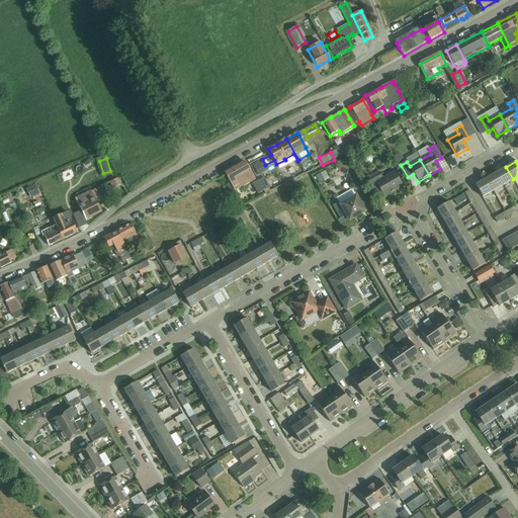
[(245,162),(225,173),(235,191),(255,180),(250,171),(245,162)]
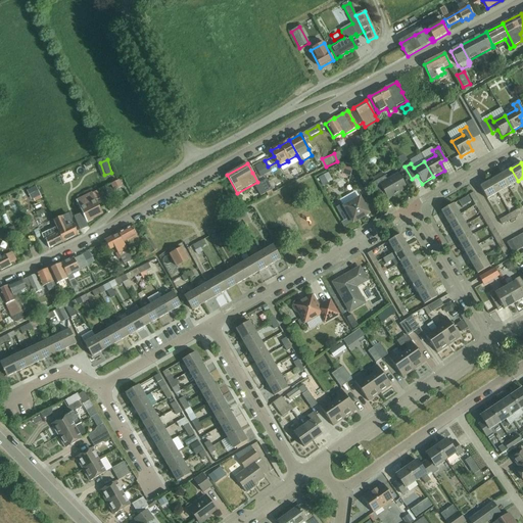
[(350,175),(354,169),(346,164),(343,171),(350,175)]
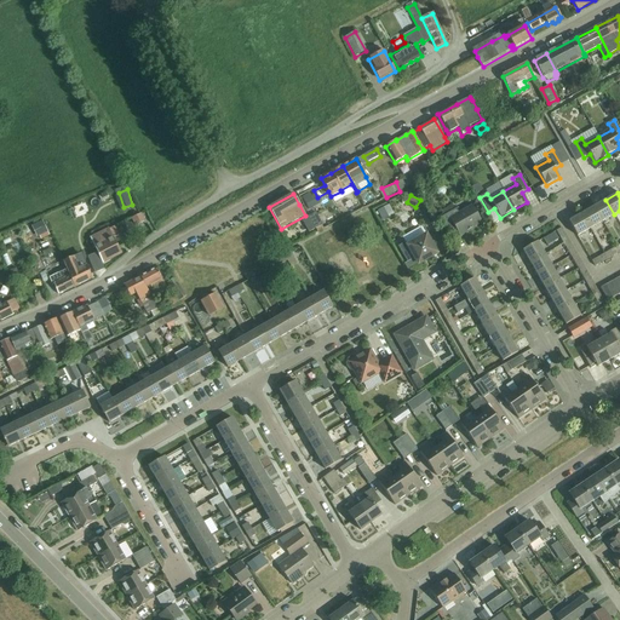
[(606,200),(593,207),(602,222),(614,214),(606,200)]
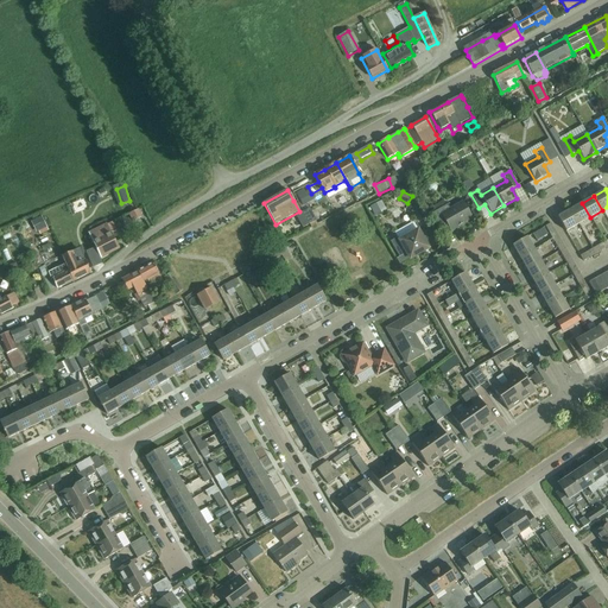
[(380,202),(371,207),(374,216),(385,210),(380,202)]
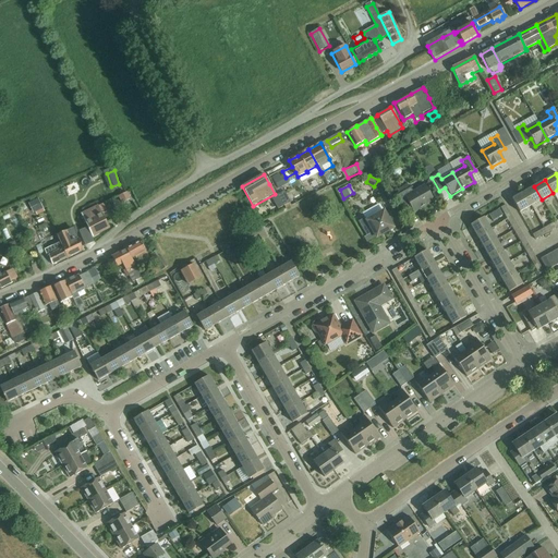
[(399,202),(405,198),(413,214),(421,209),(421,208),(434,201),(425,185),(412,192),(410,189),(396,196),(399,202)]
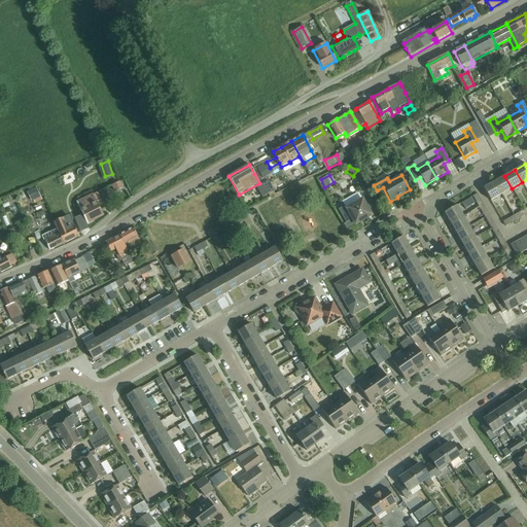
[(504,176),(494,182),(501,195),(512,188),(504,176)]
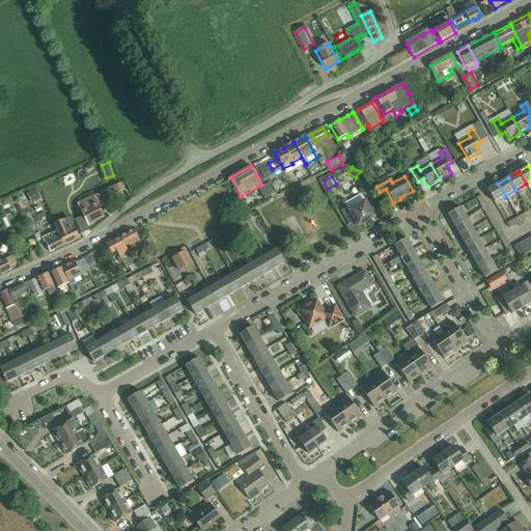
[(112,188),(115,194),(123,190),(120,183),(112,188)]
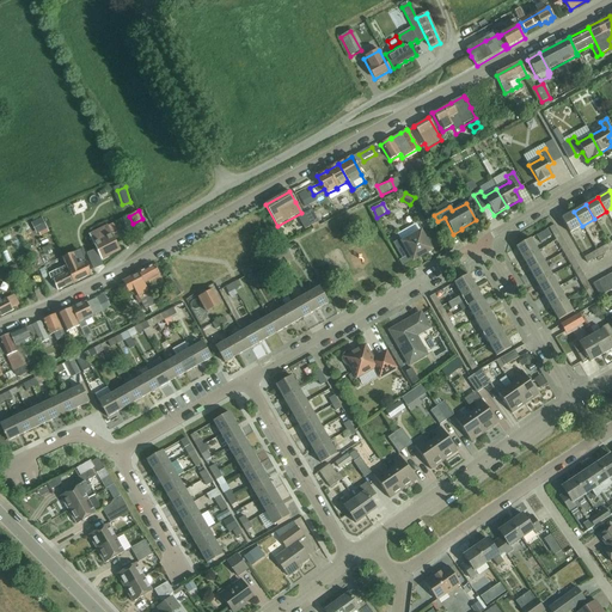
[(305,214),(311,227),(318,224),(312,210),(305,214)]
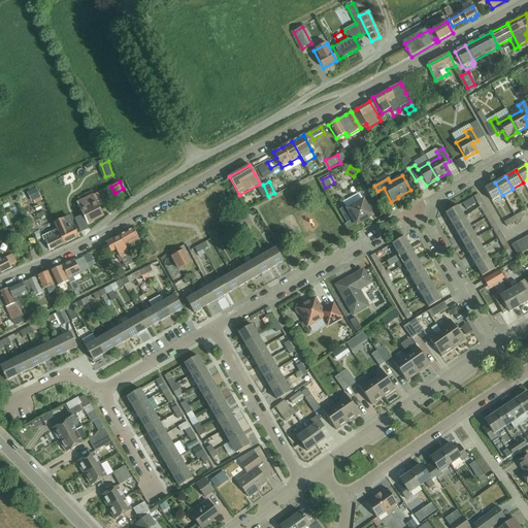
[(351,183),(342,187),(345,194),(354,190),(351,183)]
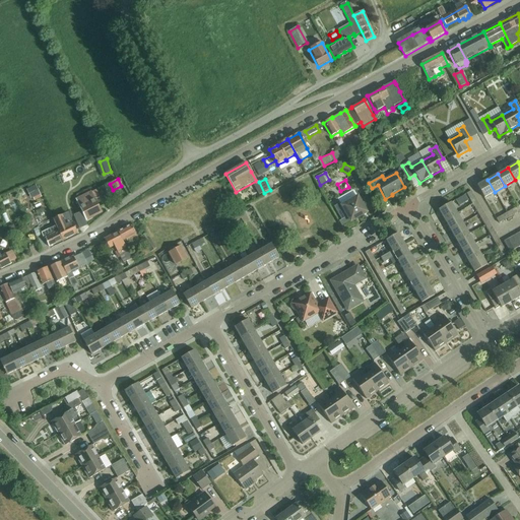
[(495,192),(488,180),(476,186),(483,198),(495,192)]
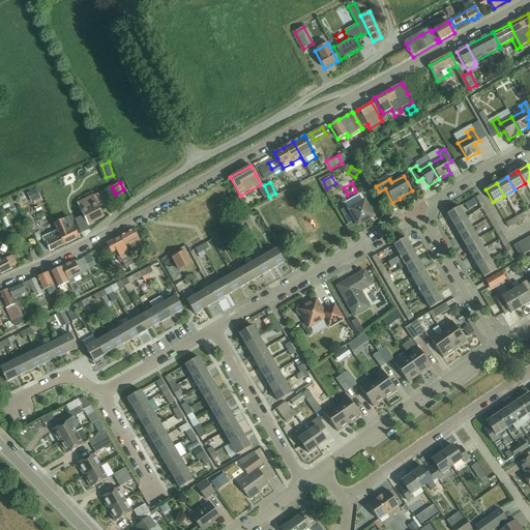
[(269,197),(264,185),(258,188),(264,200),(269,197)]
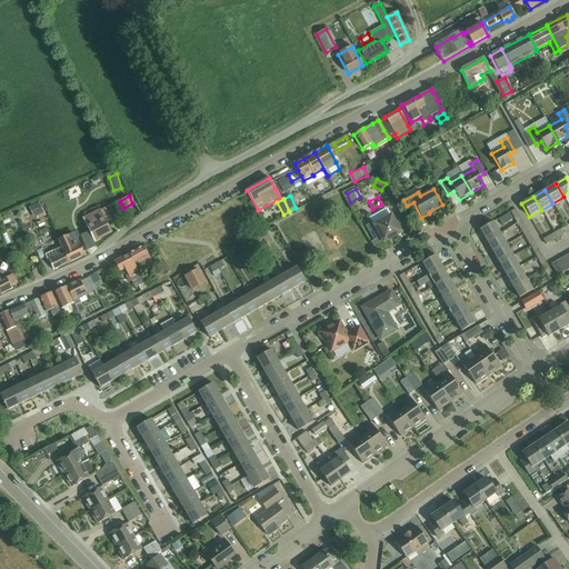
[(40,201),(32,206),(38,215),(46,211),(40,201)]
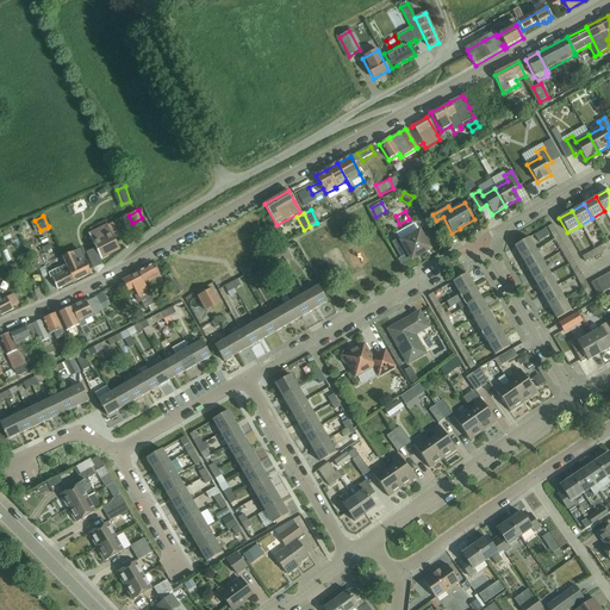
[(554,241),(560,237),(552,224),(547,228),(554,241)]
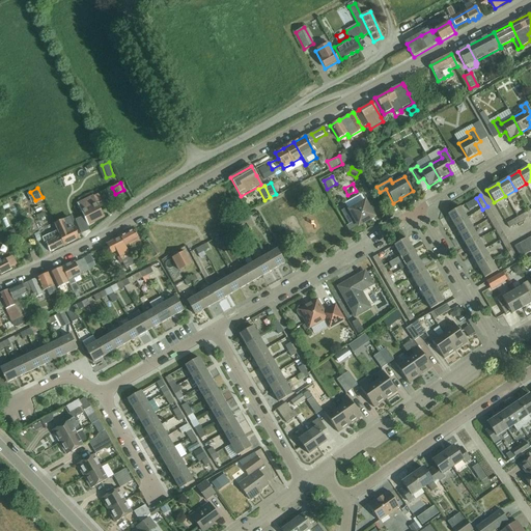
[(93,196),(78,204),(88,225),(104,218),(98,204),(93,196)]
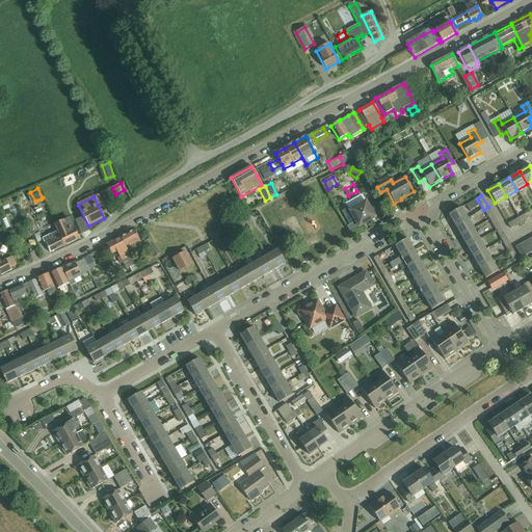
[(366,202),(349,211),(348,208),(341,212),(349,225),(355,221),(358,227),(367,222),(366,220),(373,216),(366,202)]
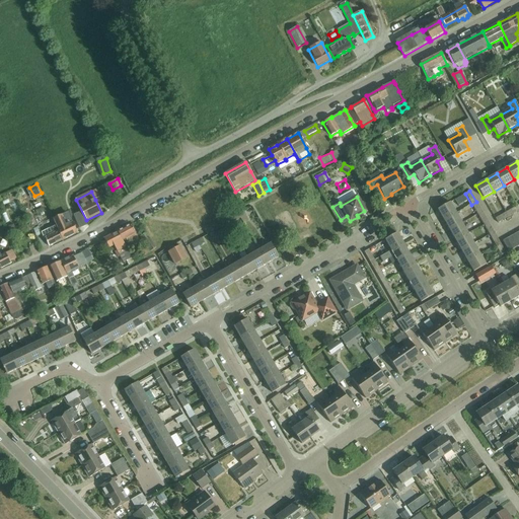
[(471,205),(477,215),(482,212),(476,202),(471,205)]
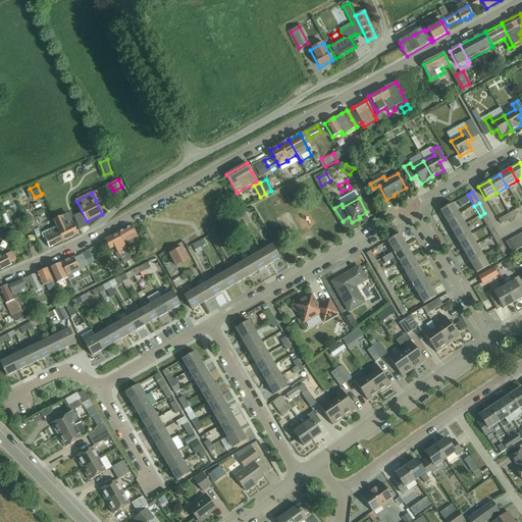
[(439,211),(447,222),(459,215),(453,204),(439,211)]
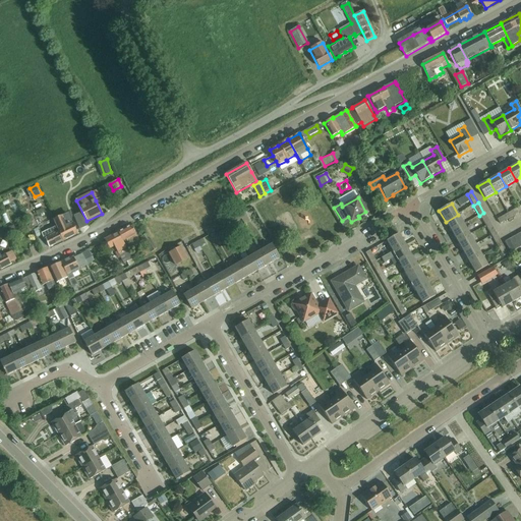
[(520,212),(518,208),(508,214),(510,218),(520,212)]
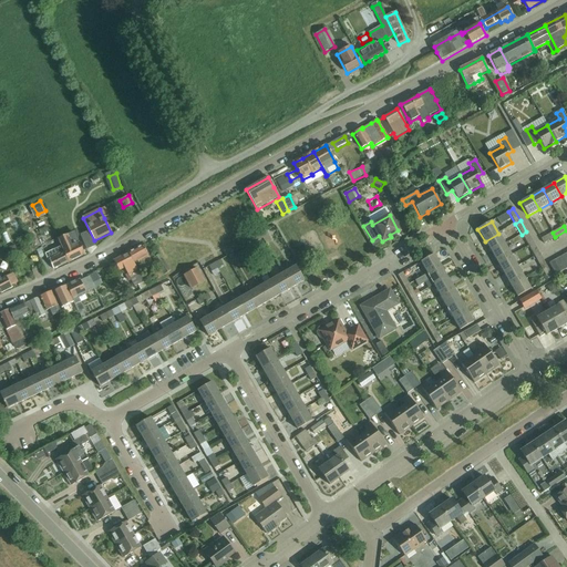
[(271,241),(268,236),(266,230),(260,234),(263,238),(266,245),(271,241)]
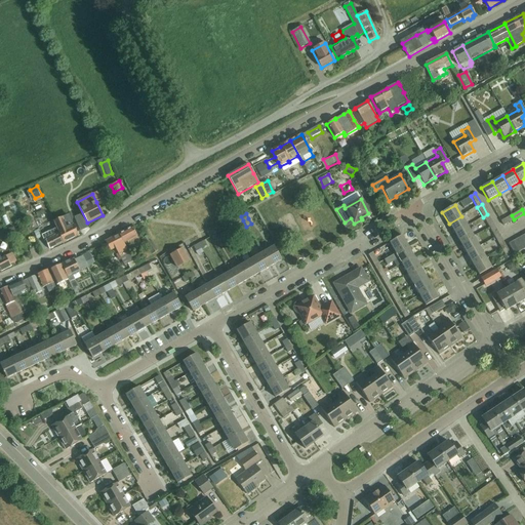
[(487,214),(483,217),(489,228),(493,225),(487,214)]
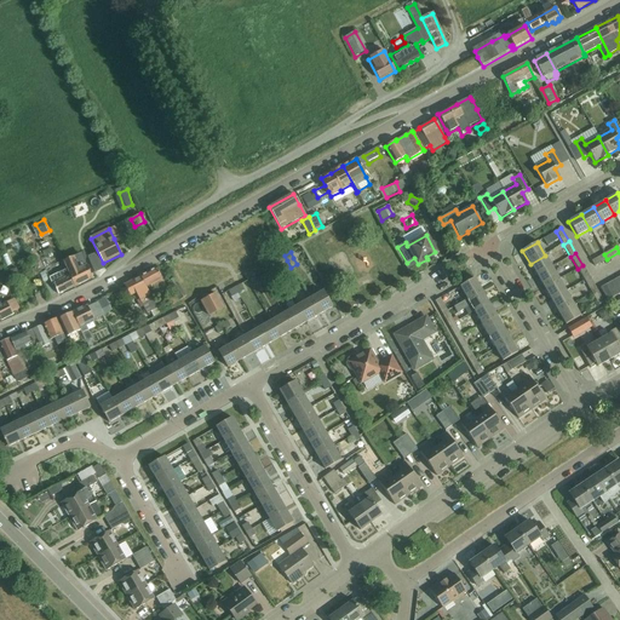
[(607,259),(604,254),(591,262),(595,267),(607,259)]
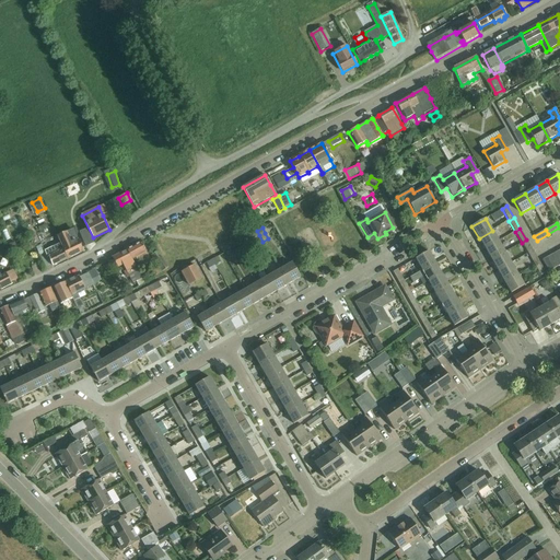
[(479,238),(485,249),(499,242),(492,231),(479,238)]
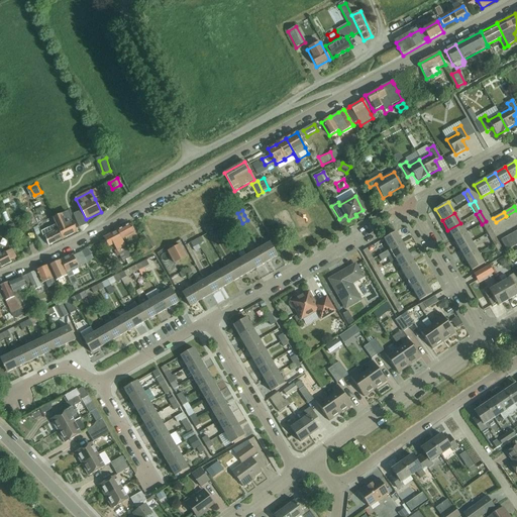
[(57,224),(56,224),(62,238),(77,232),(72,221),(66,224),(62,215),(54,219),(57,224)]
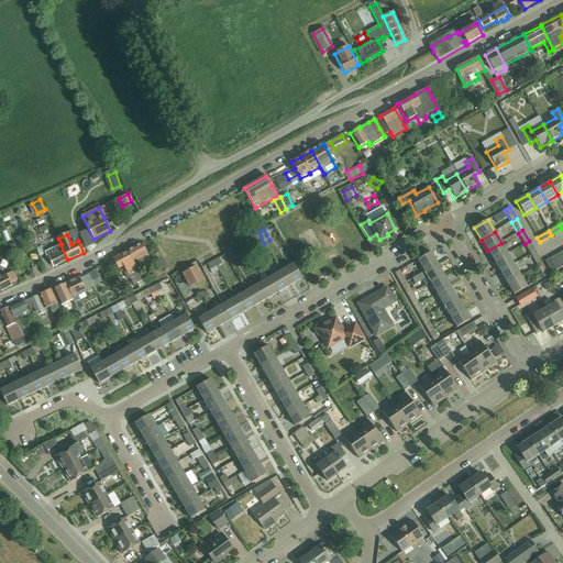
[(529,241),(525,244),(531,255),(536,252),(529,241)]
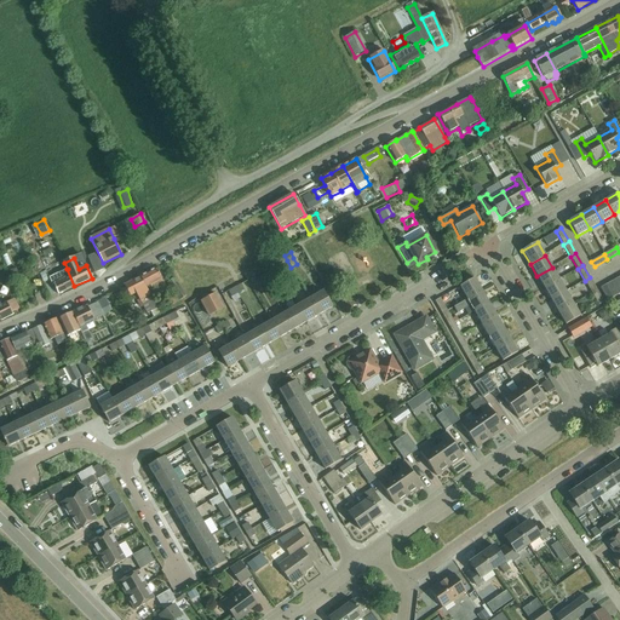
[(537,276),(544,288),(558,280),(552,268),(537,276)]
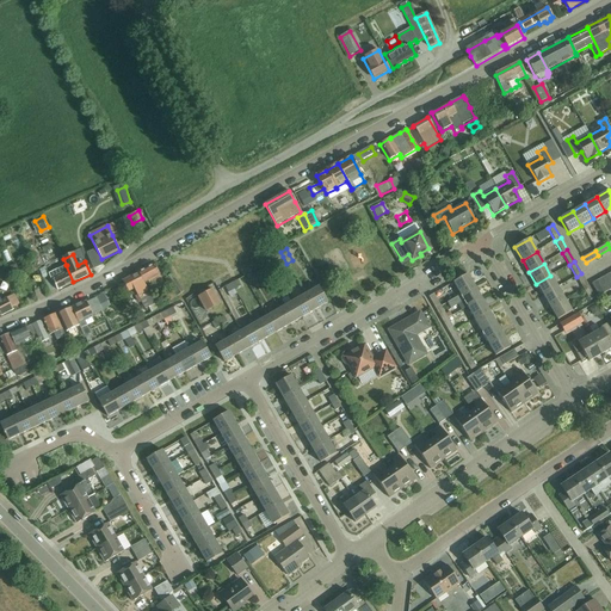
[(73,282),(66,265),(49,273),(51,281),(54,279),(57,289),(73,282)]
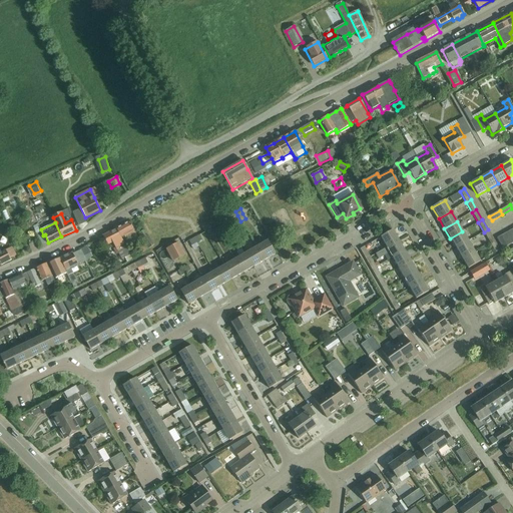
[(129,222),(116,229),(121,238),(124,236),(127,241),(136,235),(129,222)]
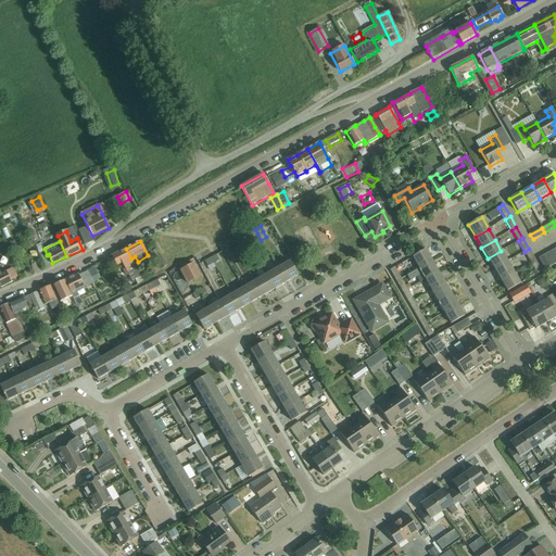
[(131,258),(126,249),(112,256),(117,266),(123,263),(126,269),(128,268),(129,270),(127,272),(133,281),(141,277),(131,258)]
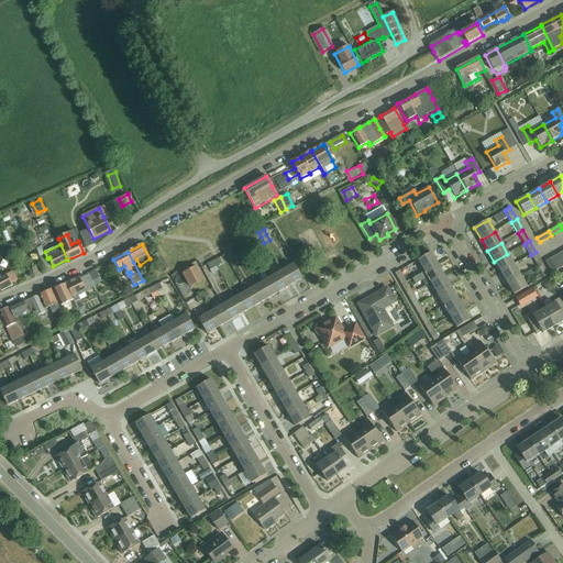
[(536,252),(531,255),(537,266),(542,263),(536,252)]
